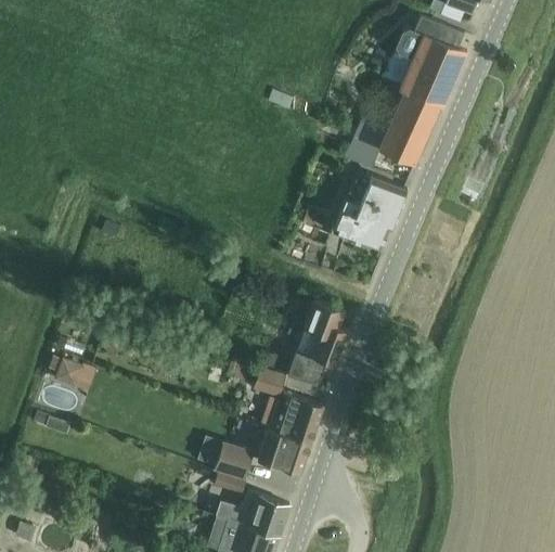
[(490,0),(448,0),(446,4),(473,16),(479,0),(482,0),(489,3),(490,0)]
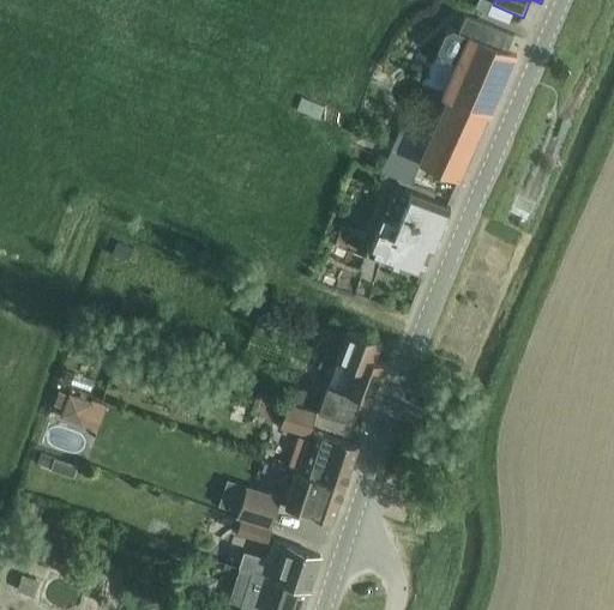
[(458,182),(485,122),(487,116),(491,119),(517,59),(506,54),(513,37),(465,17),(457,35),(451,31),(444,35),(438,49),(441,59),(457,66),(443,97),(447,100),(429,142),(401,130),(381,176),(409,188),(419,165),(458,182)]
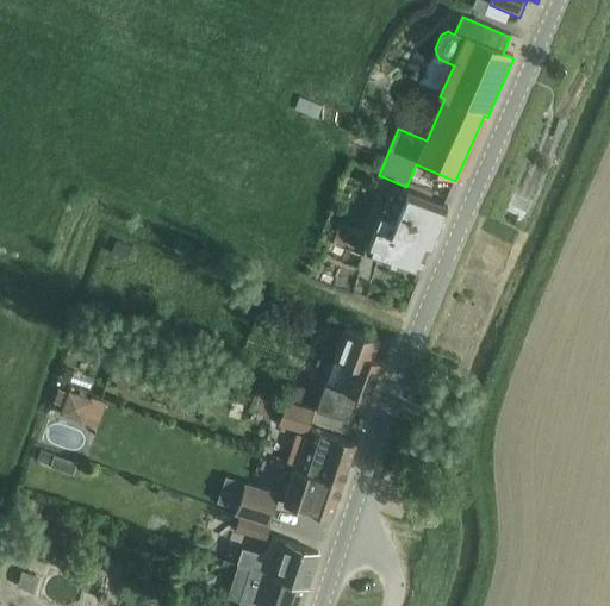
[(300,100),(294,113),(317,123),(318,122),(323,111),(300,100)]
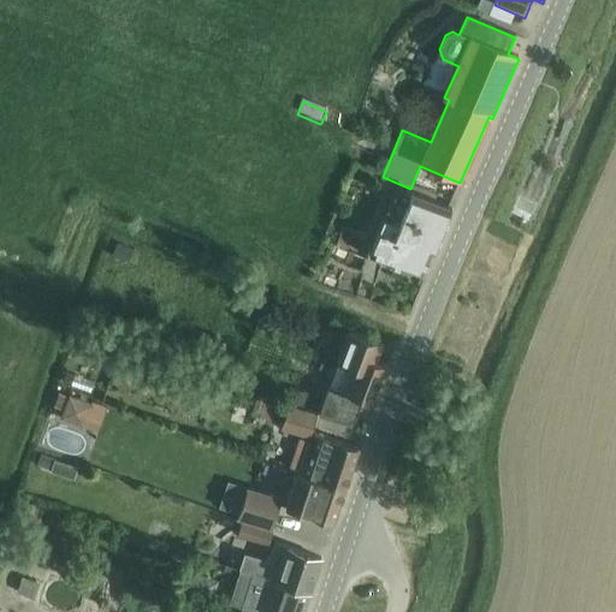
[(380,233),(371,256),(377,260),(401,269),(422,279),(432,256),(433,256),(452,212),(449,211),(430,202),(413,195),(410,200),(396,194),(380,233)]
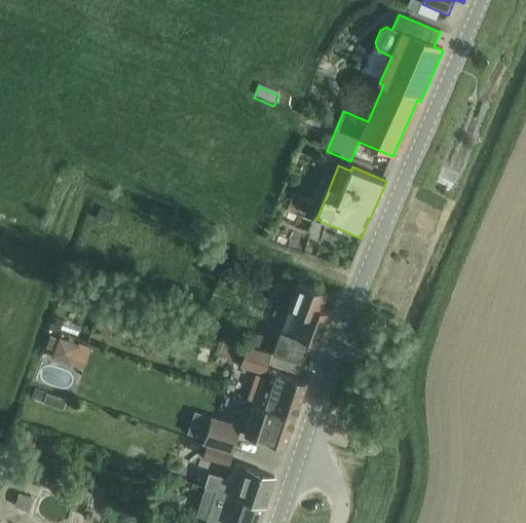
[(289,258),(300,261),(306,240),(295,236),(289,258)]
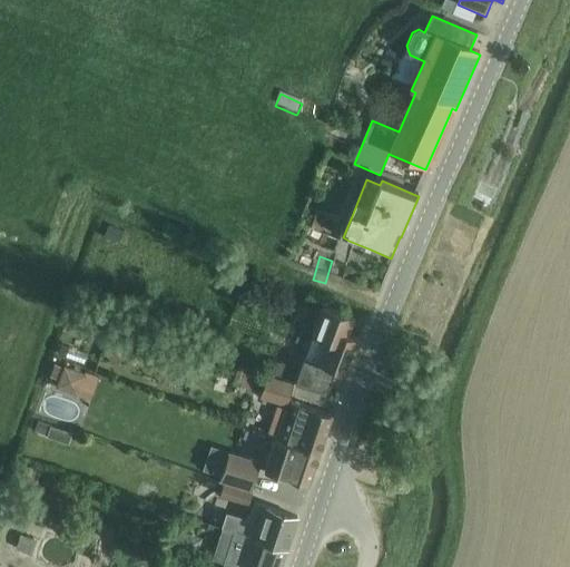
[(304,361),(295,384),(326,397),(335,372),(346,377),(359,341),(349,338),(354,320),(333,312),(324,309),(313,336),(313,338),(328,343),(320,367),(304,361)]
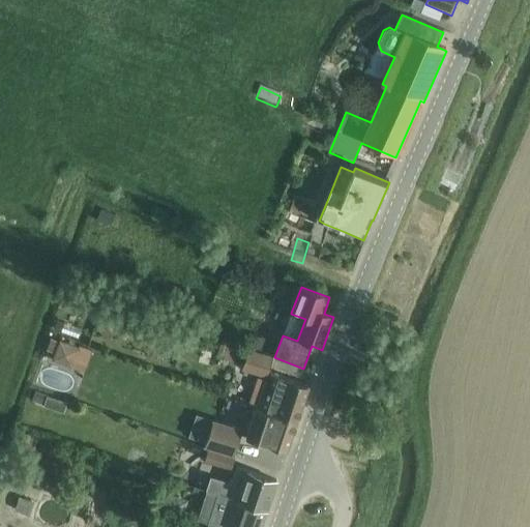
[(60,341),(53,360),(64,364),(71,345),(60,341)]
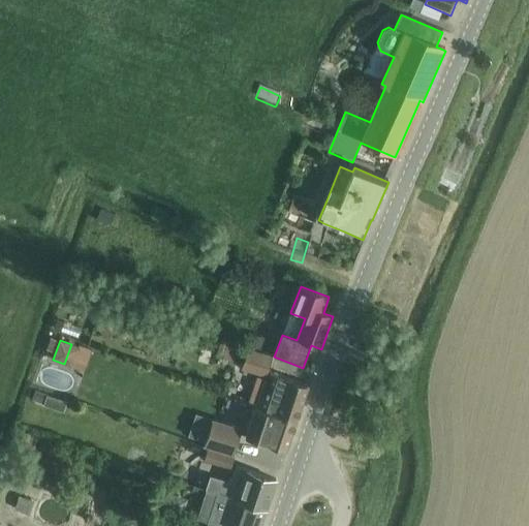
[(247,348),(222,340),(217,358),(241,365),(247,348)]
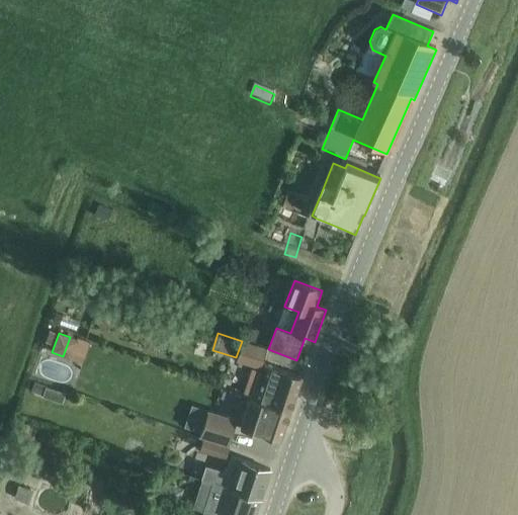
[(236,362),(255,369),(258,361),(263,363),(267,352),(242,343),(236,362)]
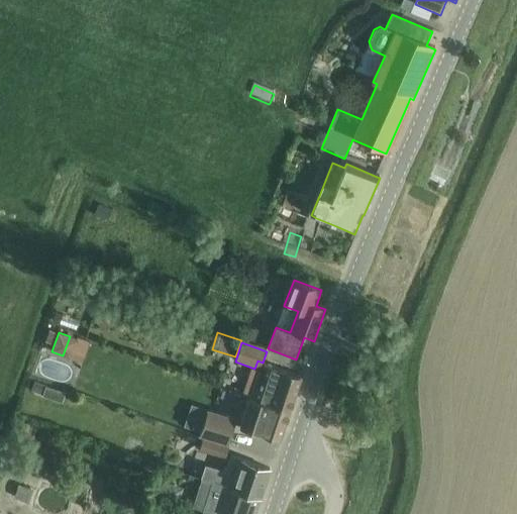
[(301,379),(264,367),(261,375),(251,372),(243,395),(291,410),(301,380),(300,380),(301,379)]
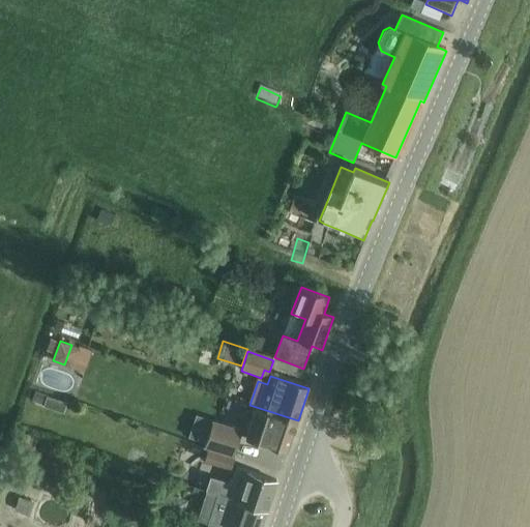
[(47,397),(43,407),(54,410),(57,401),(47,397)]
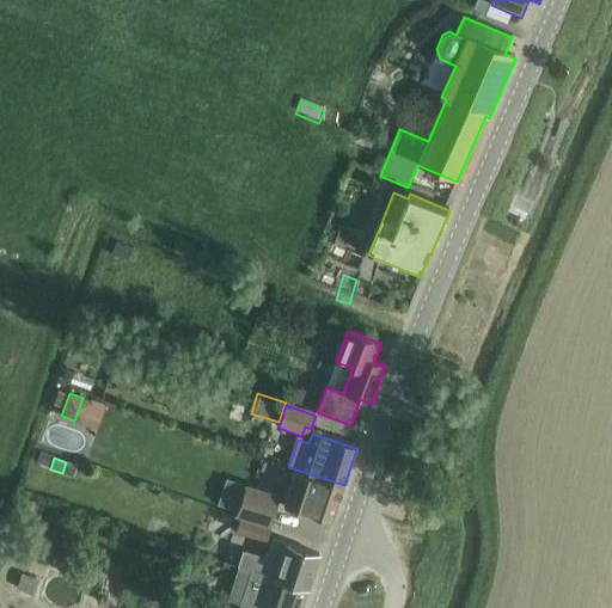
[(297,472),(285,507),(293,510),(308,515),(331,522),(344,485),(288,467),(287,468),(297,472)]
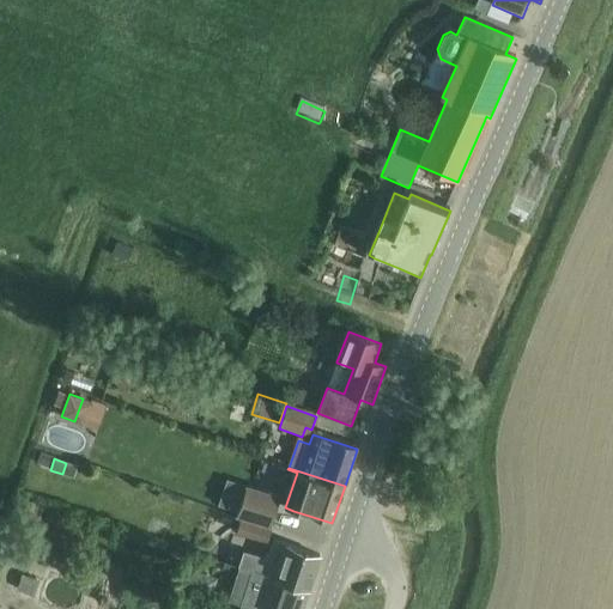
[(246,487),(236,518),(240,519),(260,525),(269,530),(280,499),(246,487)]
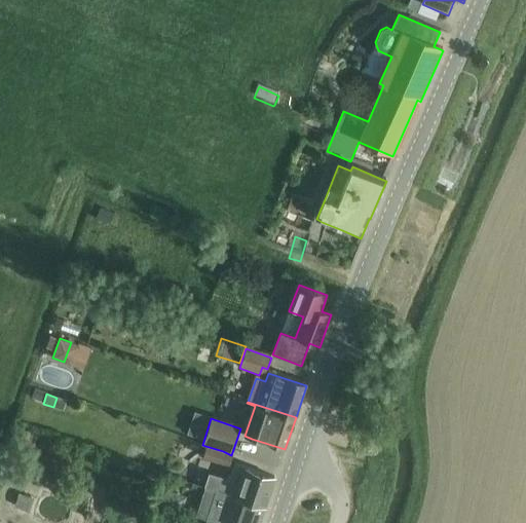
[(23,432),(19,444),(30,447),(34,436),(23,432)]
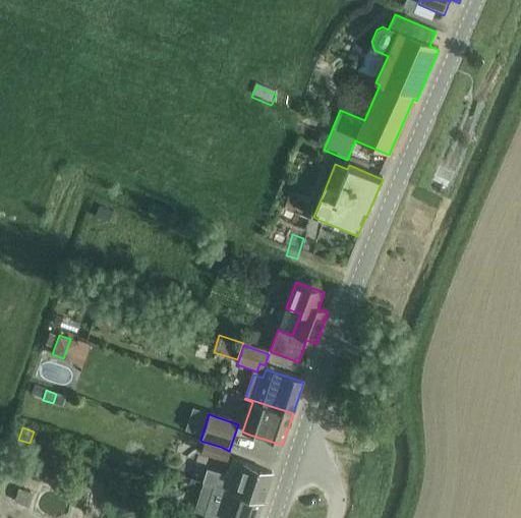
[(205,443),(200,454),(226,462),(230,451),(205,443)]
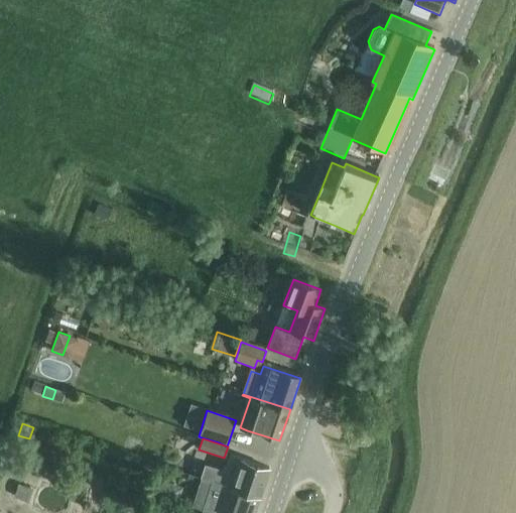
[(206,466),(201,479),(209,482),(260,499),(269,471),(250,464),(244,462),(230,458),(225,472),(206,466)]
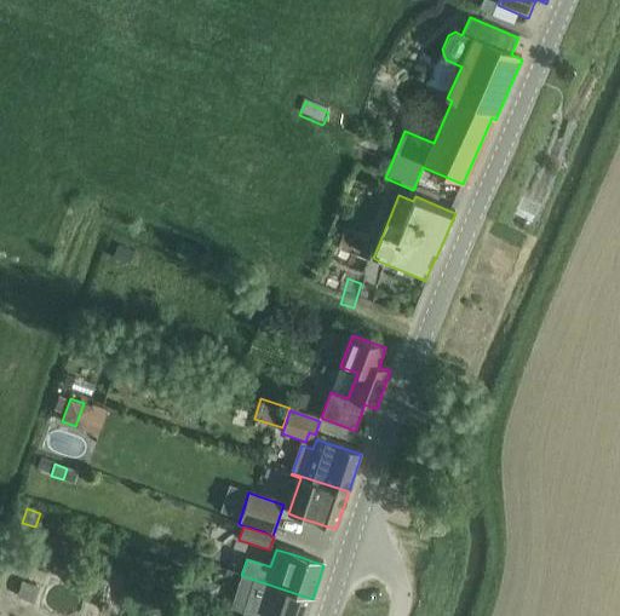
[(305,615),(313,599),(251,579),(250,580),(254,582),(244,614),(247,615),(305,615)]
